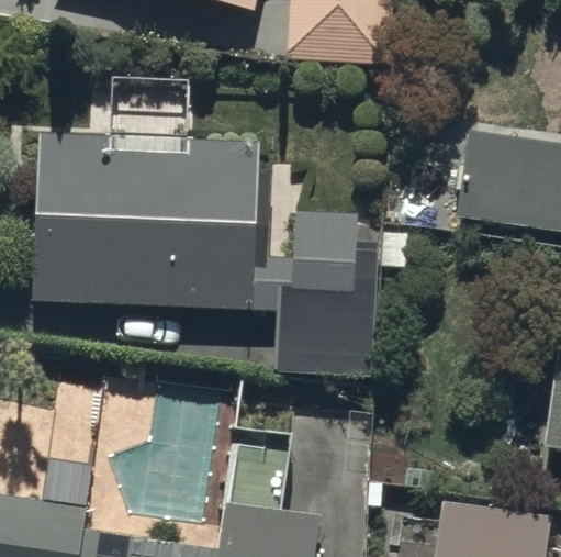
[(216,0),(255,10),(257,0),(287,0),(287,56),(366,56),(366,31),(395,31),(395,0),(216,0)]
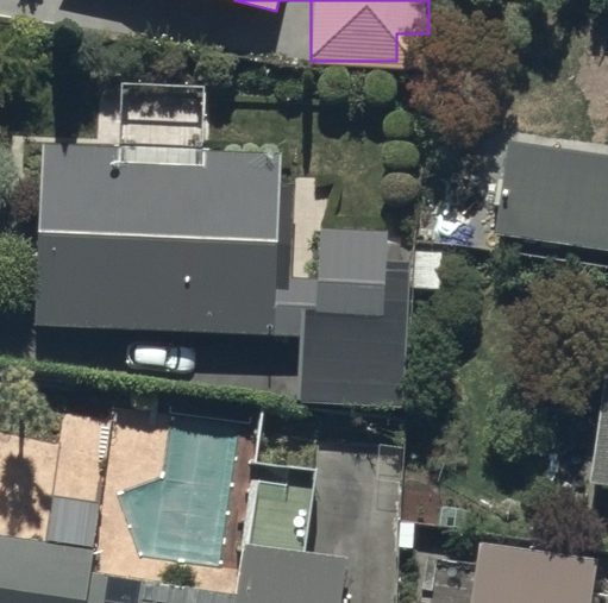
[(118,145),(42,140),(32,325),(299,339),(295,401),(401,406),(411,226),(321,221),(318,280),(290,278),(295,203),(273,202),(275,148),(207,144),(206,165),(118,161),(118,145)]
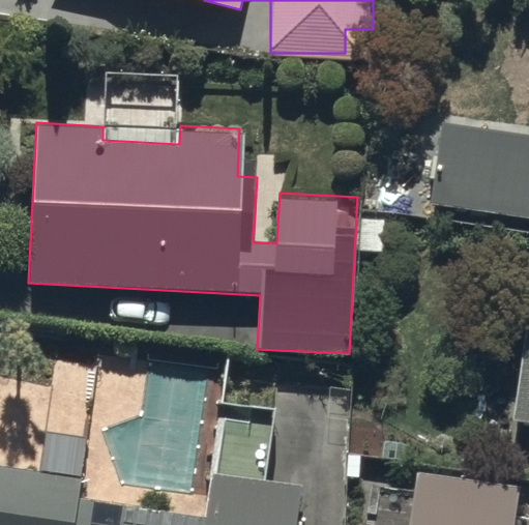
[(528,136),(439,123),(428,207),(528,221),(528,136)]
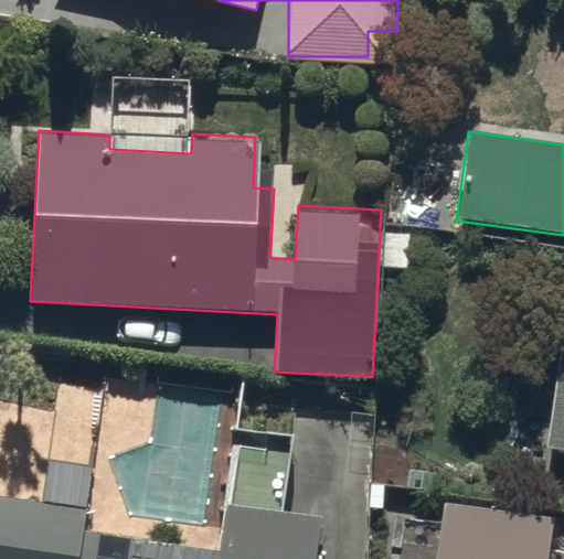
[(563,325),(562,325),(547,445),(563,447),(563,325)]
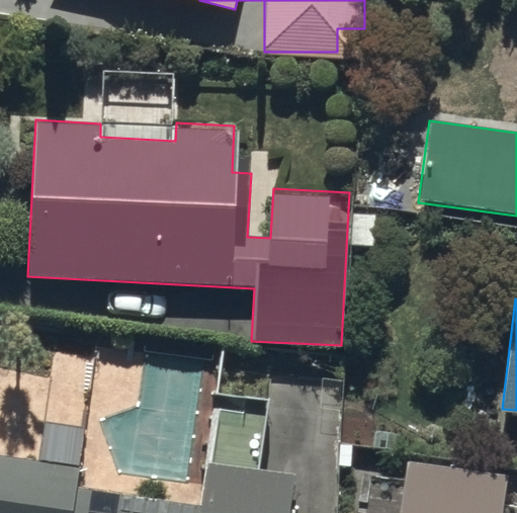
[(0,448),(0,512),(192,512),(195,502),(78,480),(81,464),(0,448)]
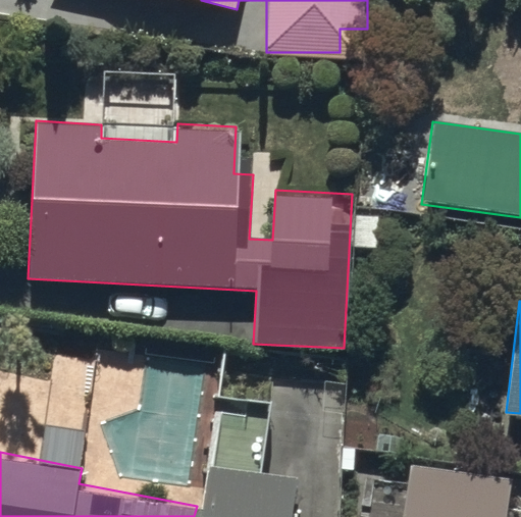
[(507,516),(512,478),(413,465),(406,516),(507,516)]
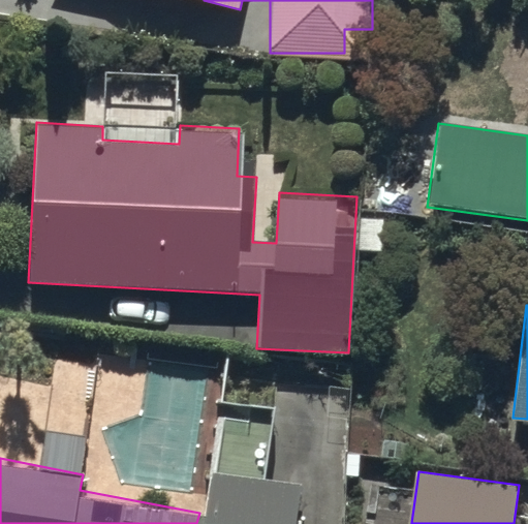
[(296,523),(300,489),(213,480),(208,523),(296,523)]
